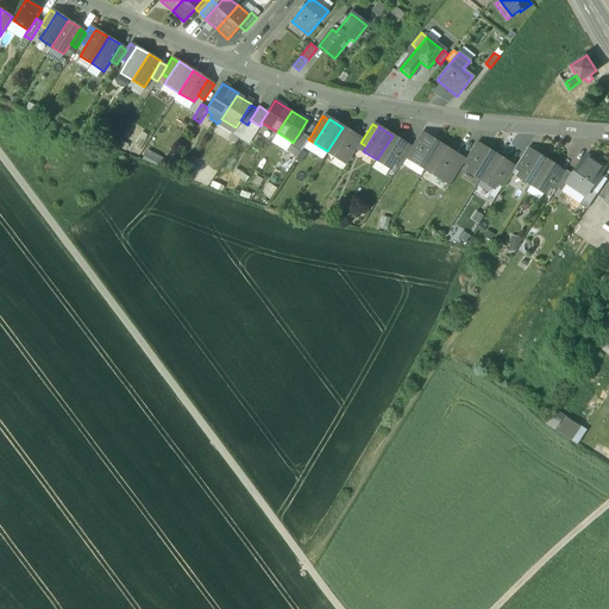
[(356,136),(343,127),(327,151),(341,159),(356,137),(356,136)]
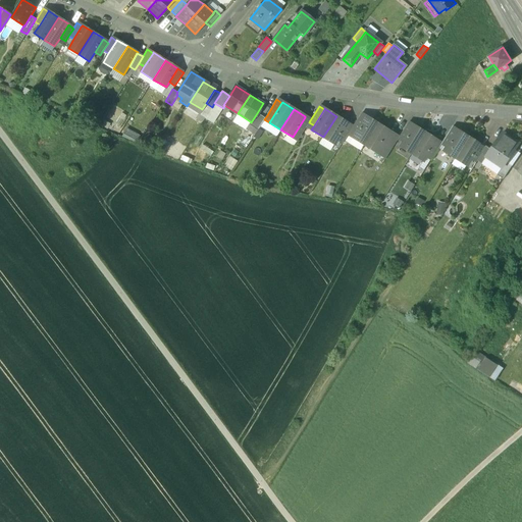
[(250,121),(238,113),(233,120),(246,128),(249,124),(250,121)]
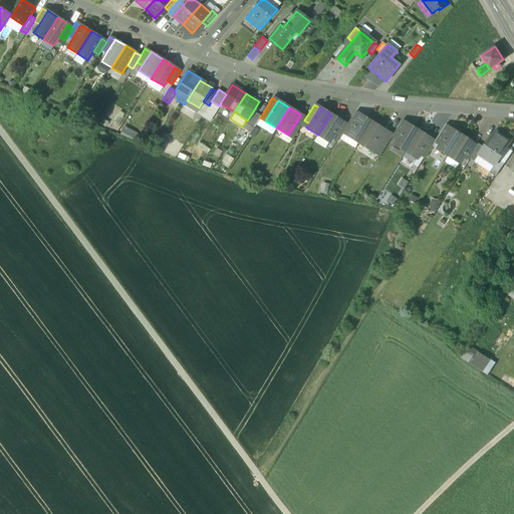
[(261,115),(253,111),(247,120),(246,119),(245,122),(253,127),(261,115)]
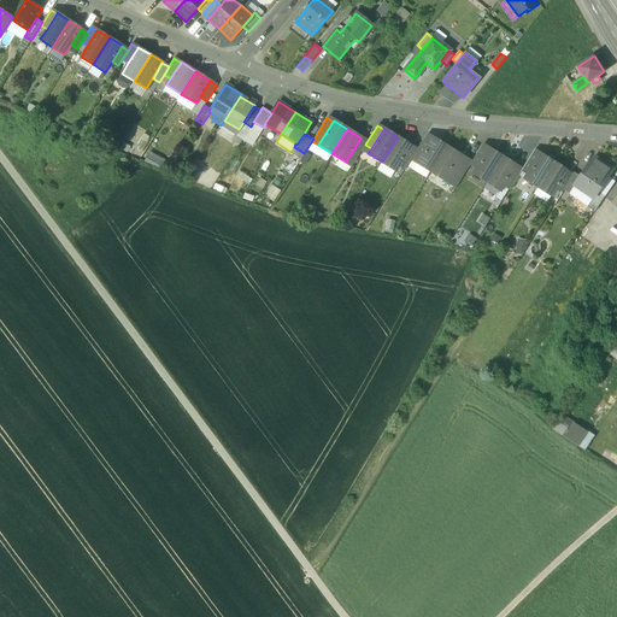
[(416,151),(415,153),(421,157),(432,139),(425,135),(416,151)]
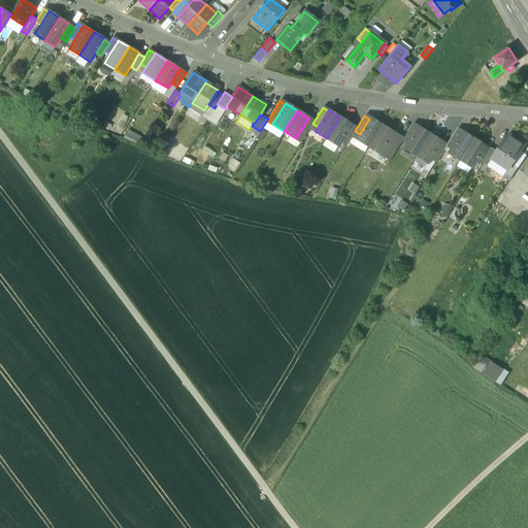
[(340,118),(327,138),(338,145),(341,141),(351,125),(352,125),(340,118)]
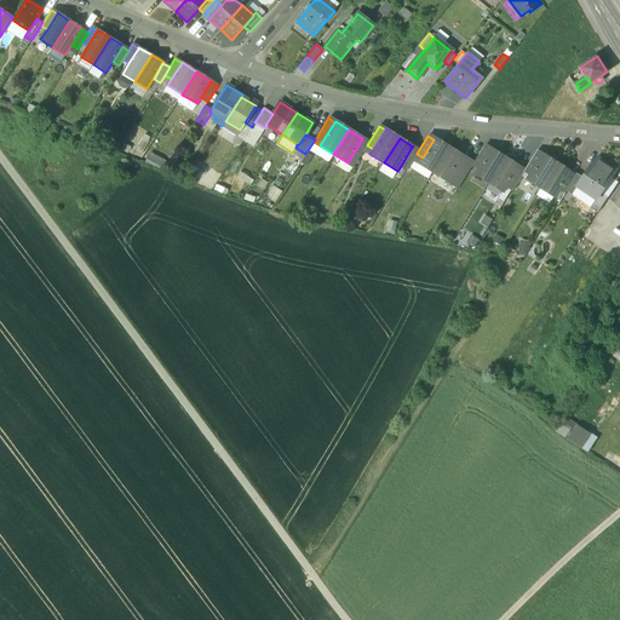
[(448,147),(435,138),(434,139),(423,158),(419,164),(432,172),(448,147)]
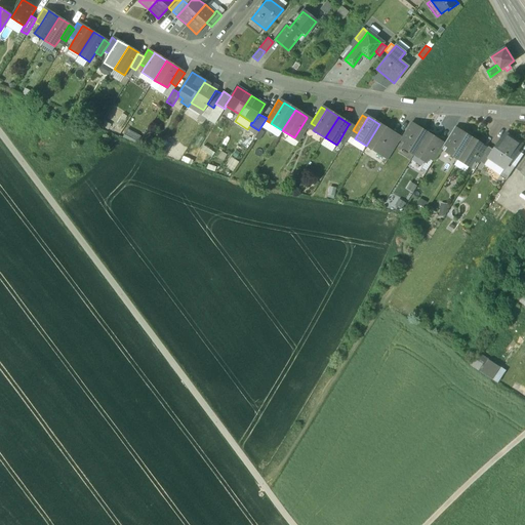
[(312,121),(307,118),(294,137),(299,142),(311,123),(312,121)]
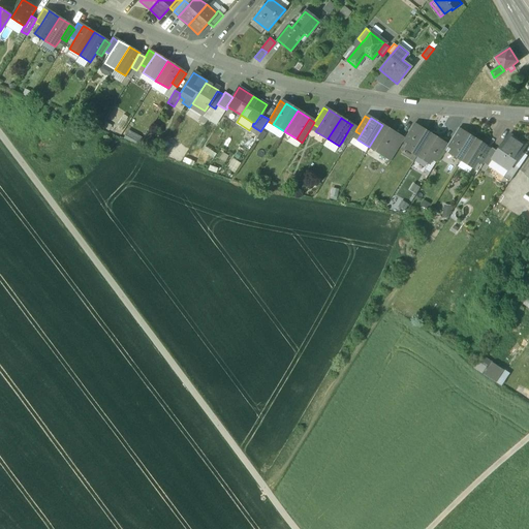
[(351,125),(342,142),(347,145),(355,131),(356,129),(351,125)]
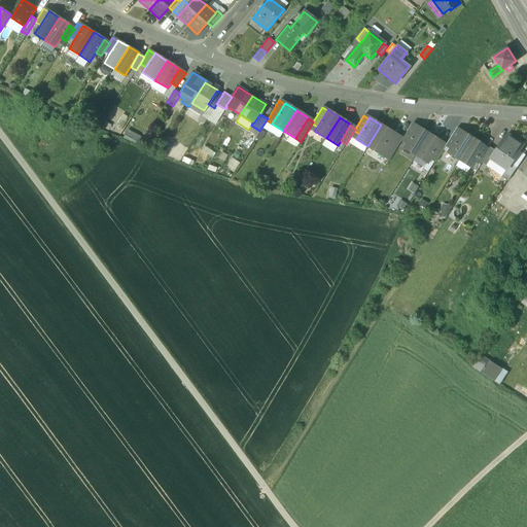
[(393,132),(381,125),(367,146),(380,153),(392,133),(393,132)]
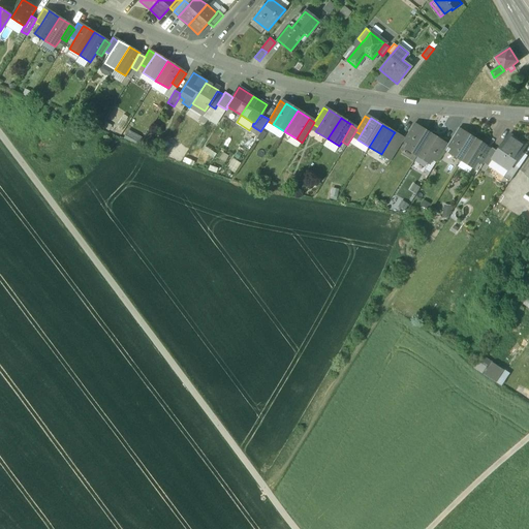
[(404,139),(403,141),(408,144),(418,128),(413,125),(404,139)]
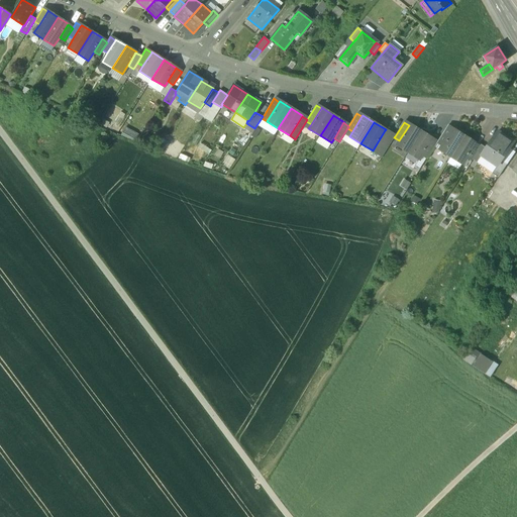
[(254,128),(246,123),(243,127),(252,132),(254,128)]
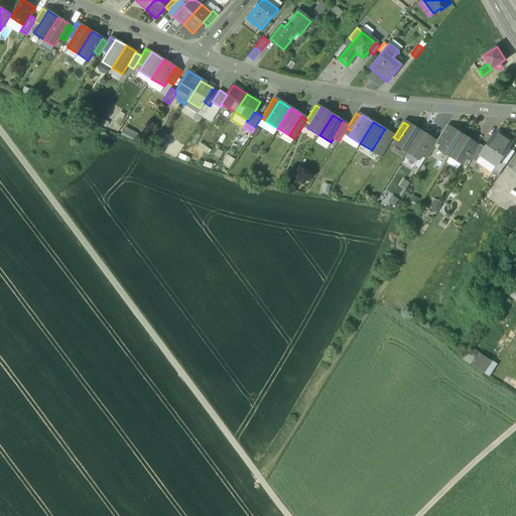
[(420,131),(408,124),(408,125),(398,140),(395,144),(407,151),(420,131)]
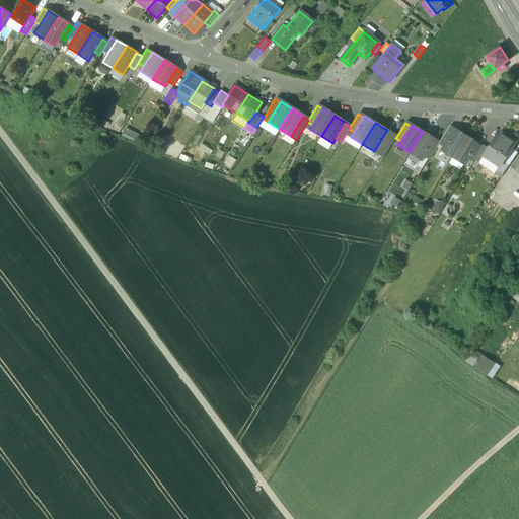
[(448,127),(439,143),(444,146),(454,130),(448,127)]
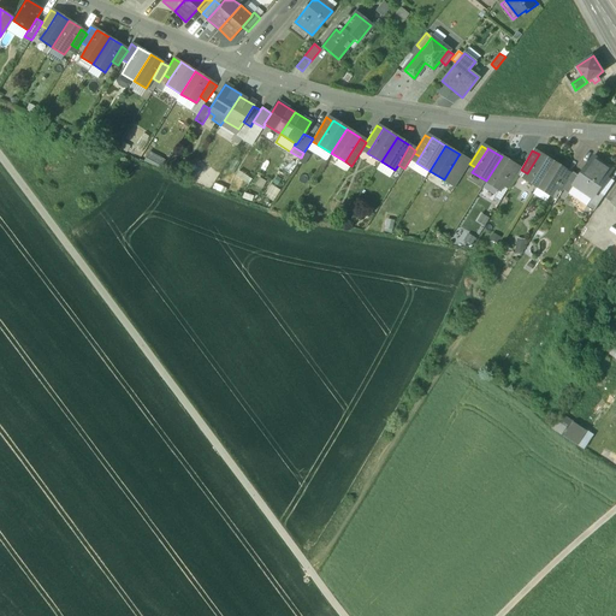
[(527,173),(523,178),(537,187),(552,161),(539,153),(539,154),(527,173)]
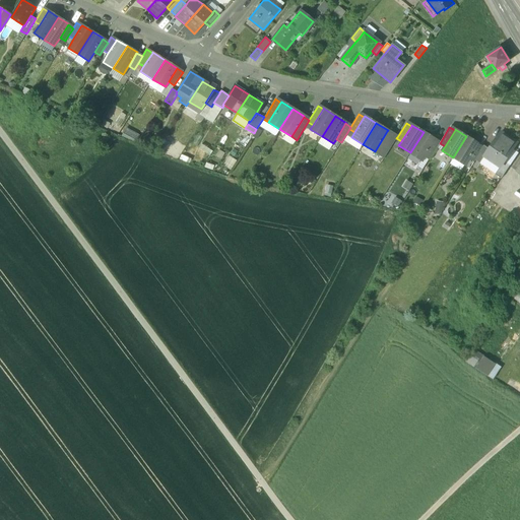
[(397,137),(387,131),(375,151),(384,157),(396,138),(397,137)]
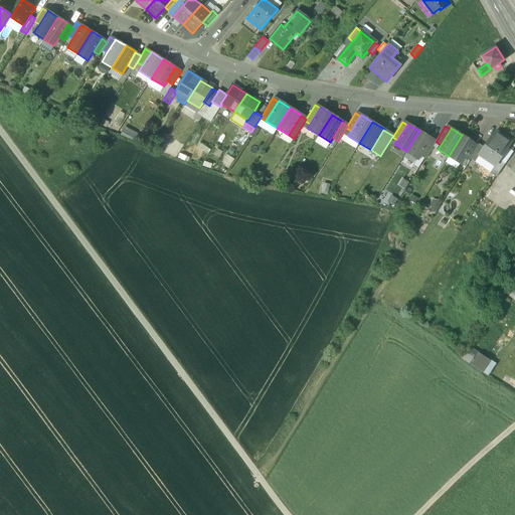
[(485,147),(480,156),(495,166),(496,166),(500,160),(513,141),(497,130),(485,147)]
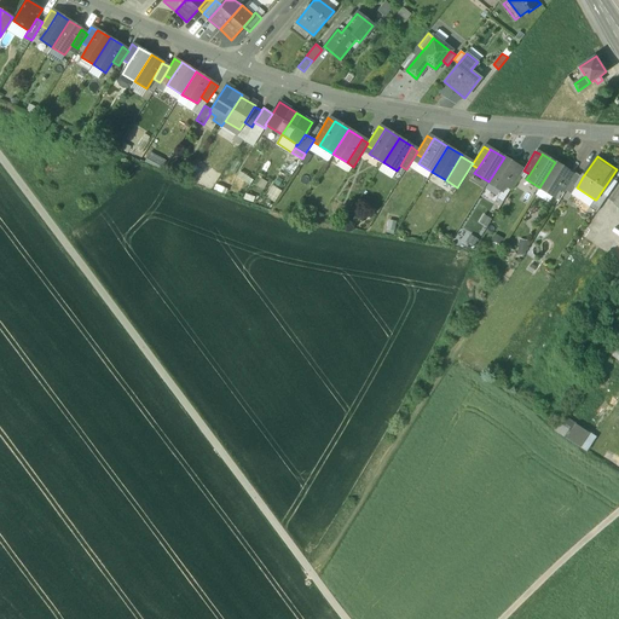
[(518,166),(504,157),(489,181),(502,191),(505,185),(516,167),(518,166)]
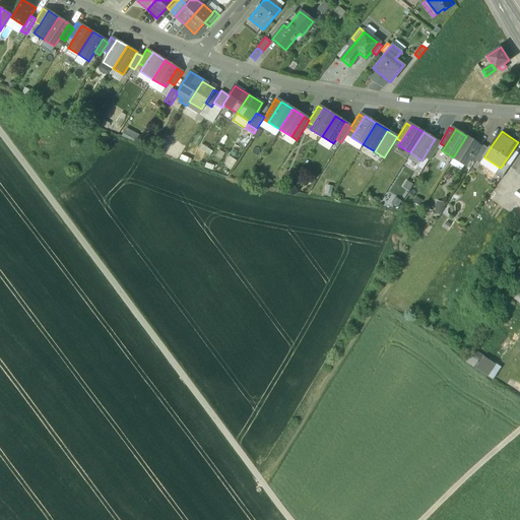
[(466,136),(453,157),(464,165),(465,165),(477,144),(478,144),(466,136)]
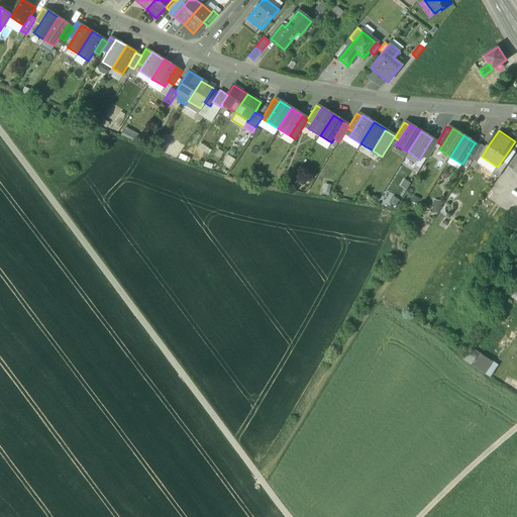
[(431,139),(422,154),(427,159),(437,142),(431,139)]
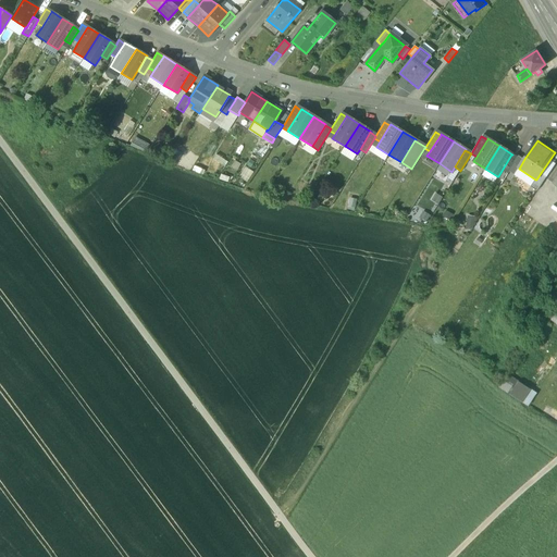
[(511,155),(503,169),(508,173),(509,171),(517,159),(511,155)]
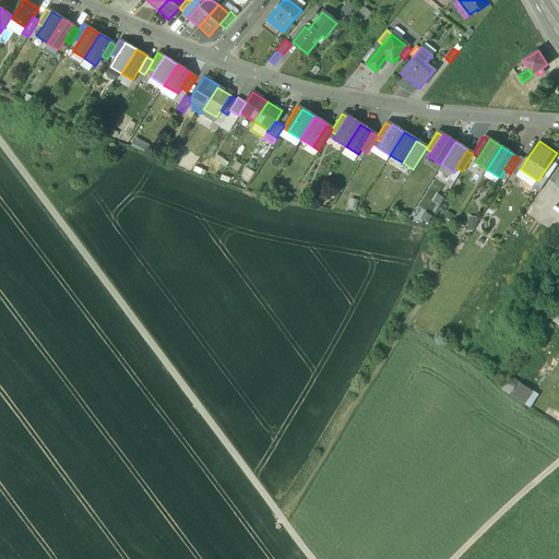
[(519,159),(511,171),(516,176),(521,169),(526,159),(521,156),(519,159)]
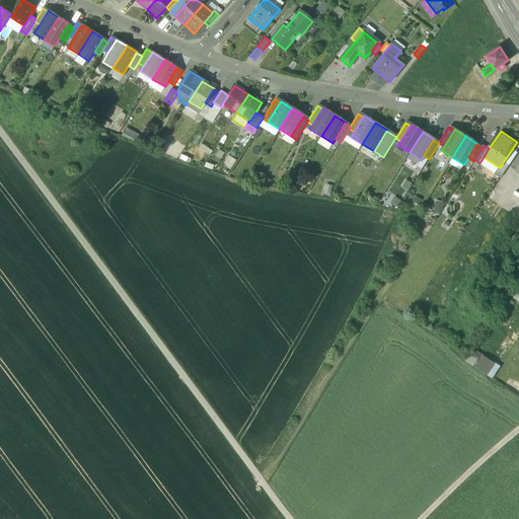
[(463,164),(452,157),(449,163),(459,170),(463,164)]
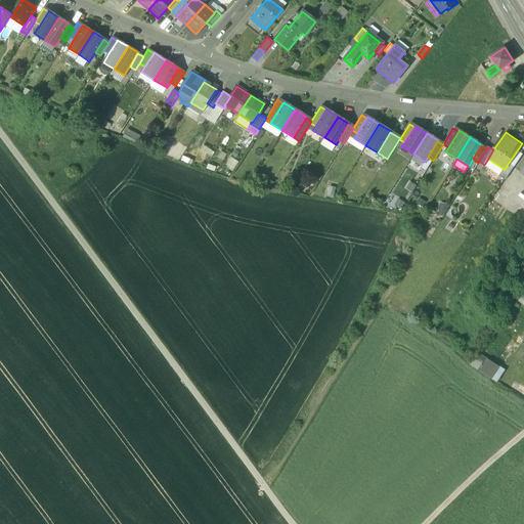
[(509,163),(505,169),(504,169),(498,176),(506,180),(514,167),(509,163)]
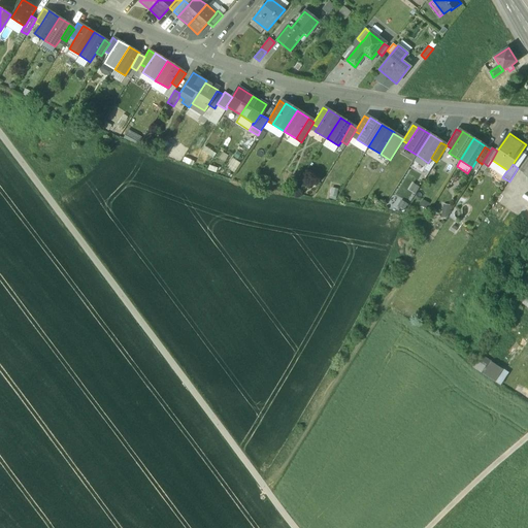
[(444,204),(441,215),(448,216),(451,205),(444,204)]
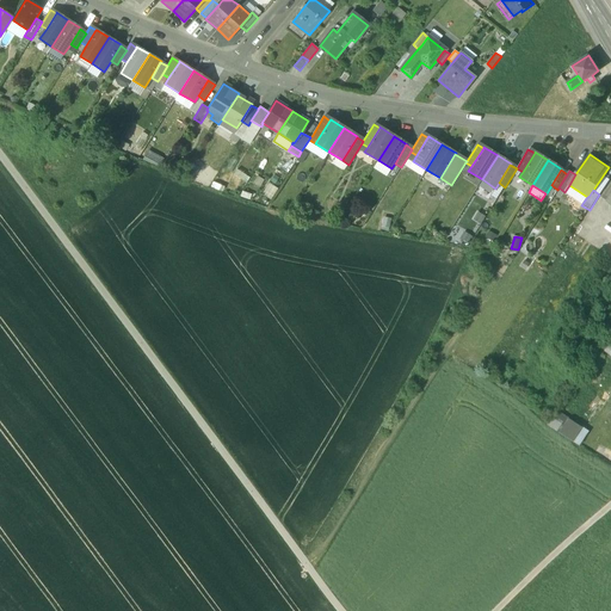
[(556,421),(560,424),(556,431),(581,444),(590,430),(560,414),(556,421)]
